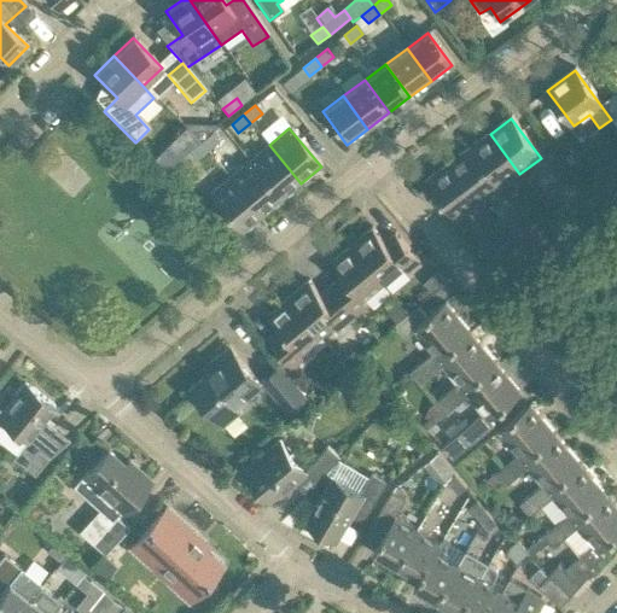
[(211,134),(199,144),(207,152),(219,142),(211,134)]
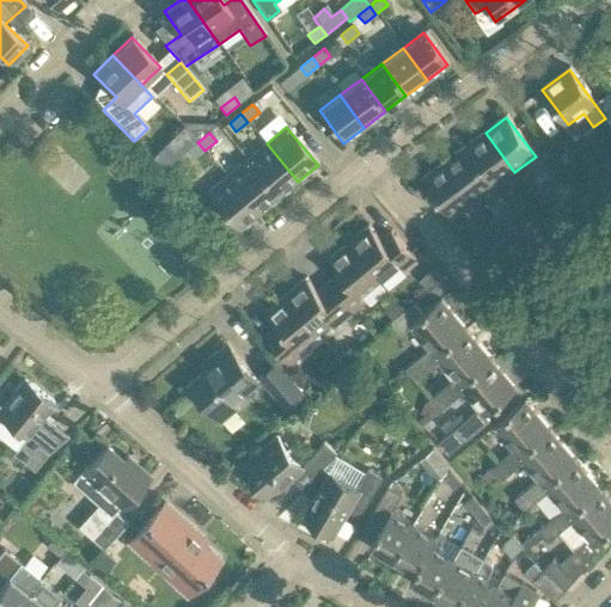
[(486,133),(464,148),(494,188),(514,172),(486,133)]
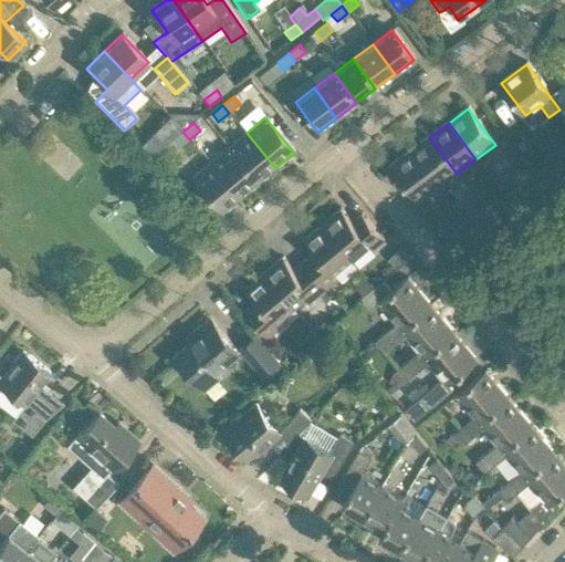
[(182,132),(171,141),(178,148),(189,139),(182,132)]
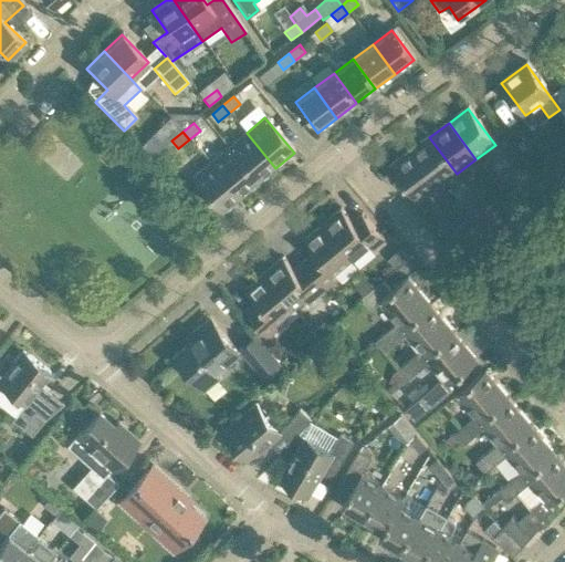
[(257,184),(275,168),(247,133),(228,148),(257,184)]
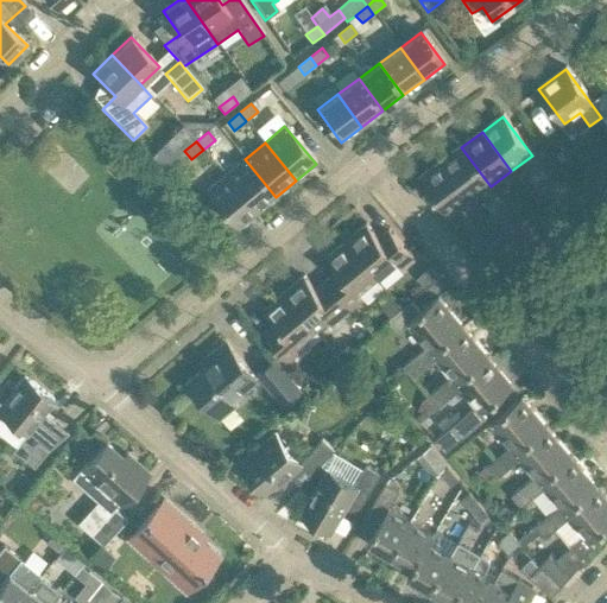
[(461,147),(441,163),(469,202),(491,186),(461,147)]
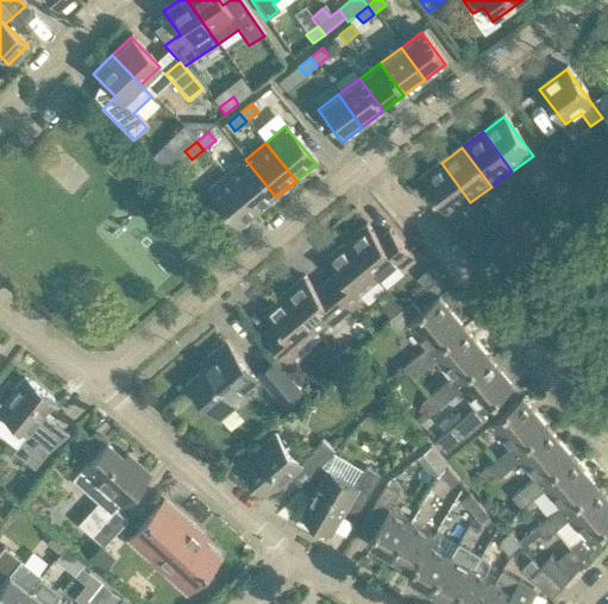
[(225,177),(257,214),(276,197),(245,159),(225,177)]
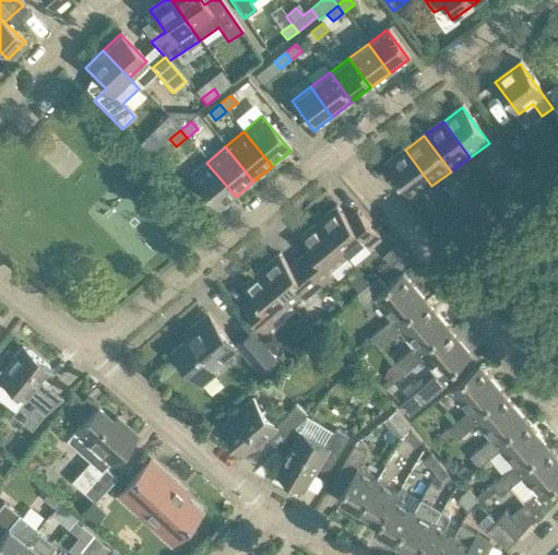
[(431,186),(405,150),(386,164),(413,200),(431,186)]
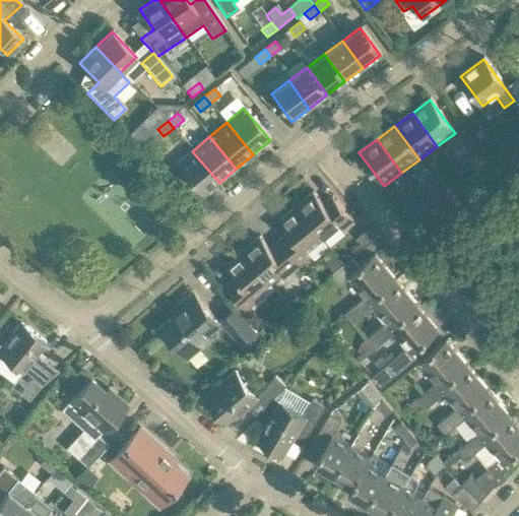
[(202,197),(219,183),(192,151),(175,166),(202,197)]
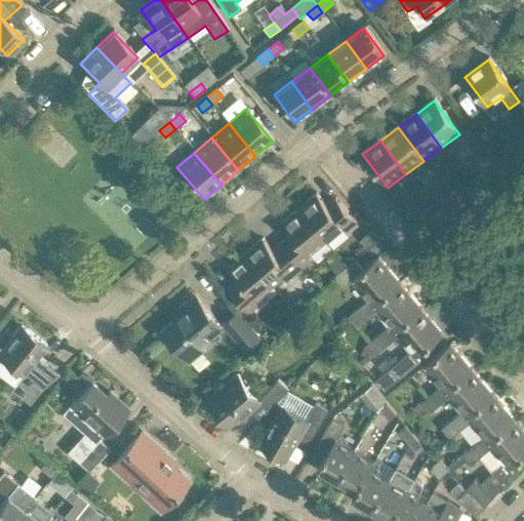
[(469,185),(475,192),(485,185),(479,177),(469,185)]
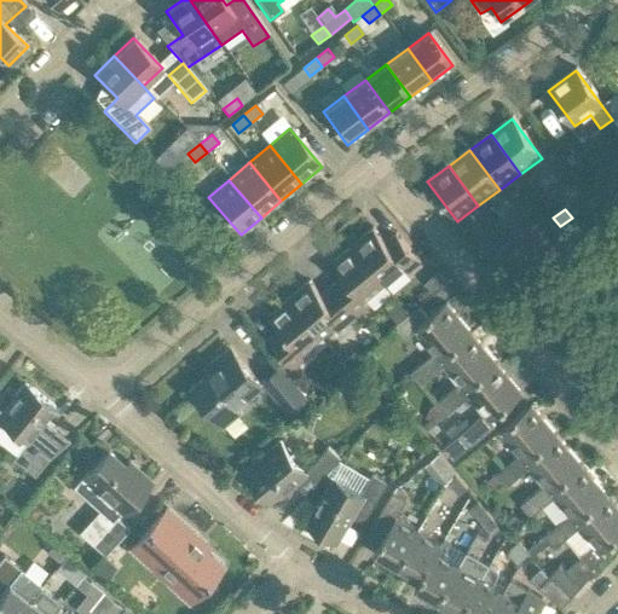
[(548,236),(560,226),(553,218),(541,227),(548,236)]
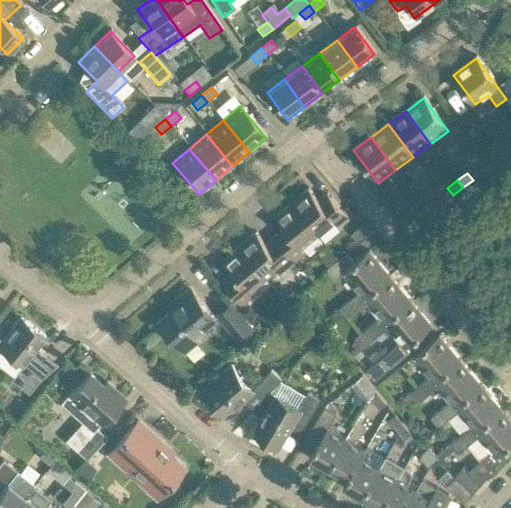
[(334,222),(337,227),(347,218),(327,194),(318,202),(308,190),(291,204),(317,236),(334,222)]
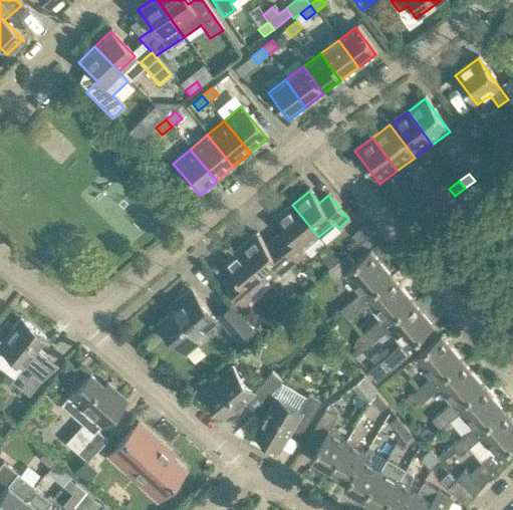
[(428,211),(438,204),(432,197),(422,204),(428,211)]
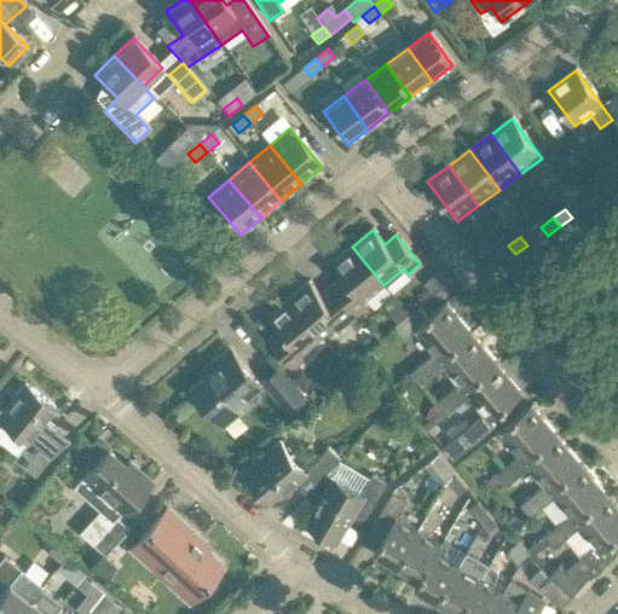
[(508,245),(496,255),(503,264),(515,254),(508,245)]
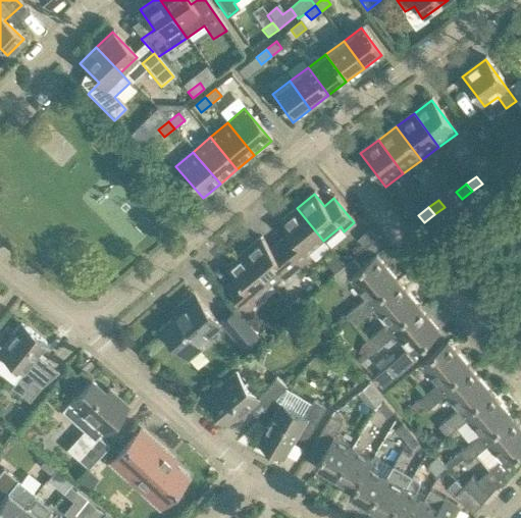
[(297,244),(288,252),(301,267),(311,259),(307,254),(323,241),(297,208),(279,223),(297,244)]
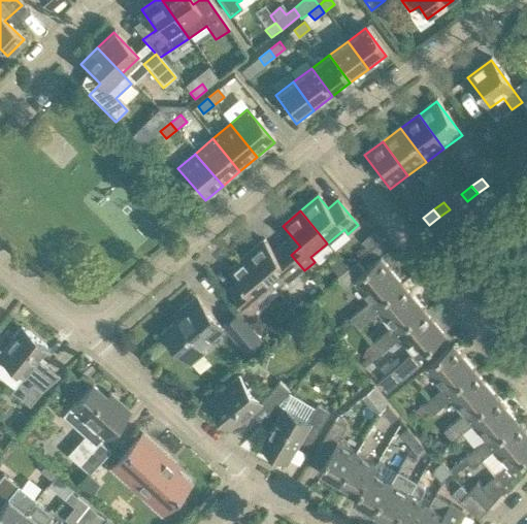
[(264,241),(246,256),(273,288),(284,281),(287,285),(304,270),(291,255),(294,259),(285,266),(264,241)]
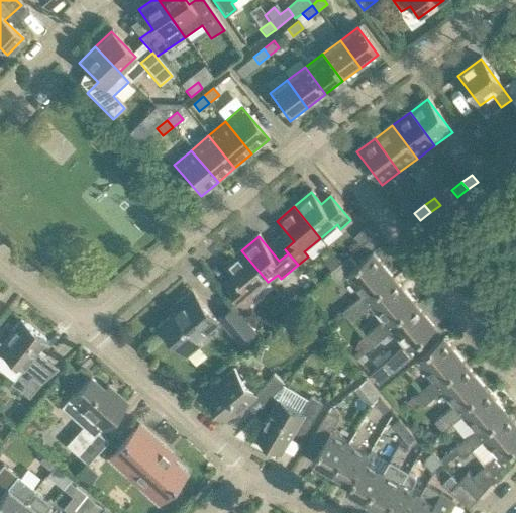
[(241,286),(231,294),(244,309),(262,295),(259,291),(268,282),(241,250),(224,266),(241,286)]
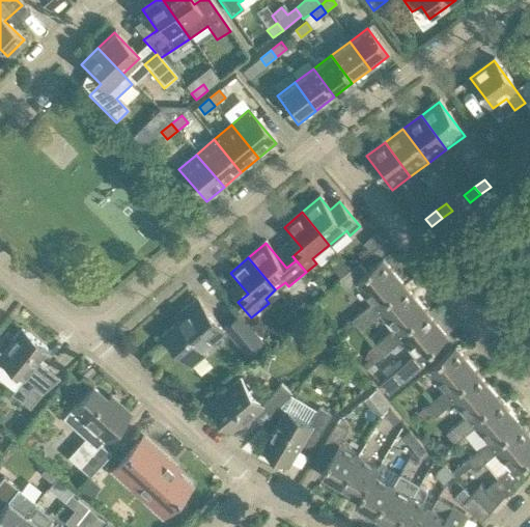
[(367,275),(359,265),(339,281),(347,292),(356,285),(371,305),(352,322),(361,332),(381,315),(378,311),(403,288),(382,261),(367,275)]
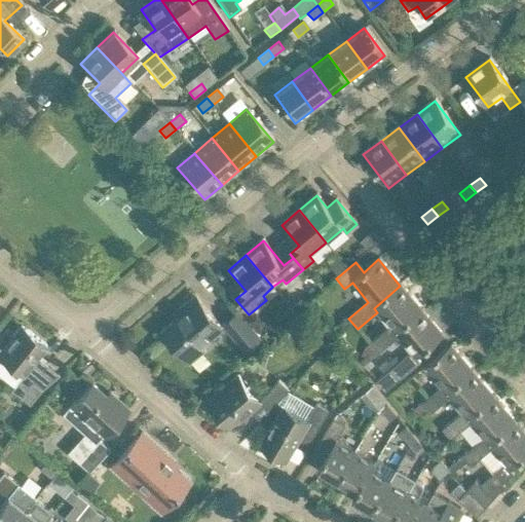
[(378,355),(399,338),(395,333),(421,311),(400,286),(374,308),(377,312),(389,328),(365,349),(369,356),(375,350),(378,355)]
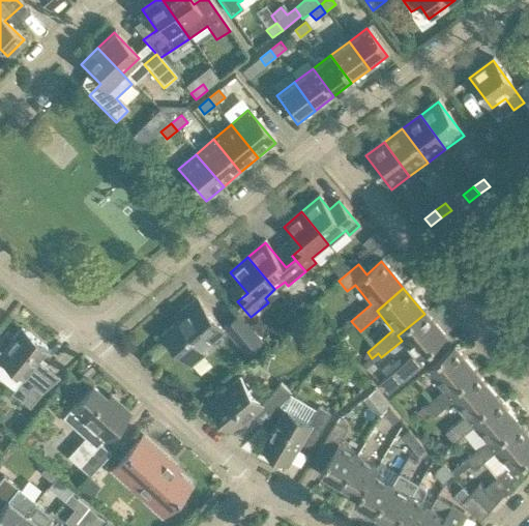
[(165,334),(187,361),(224,331),(197,300),(184,312),(187,315),(165,334)]
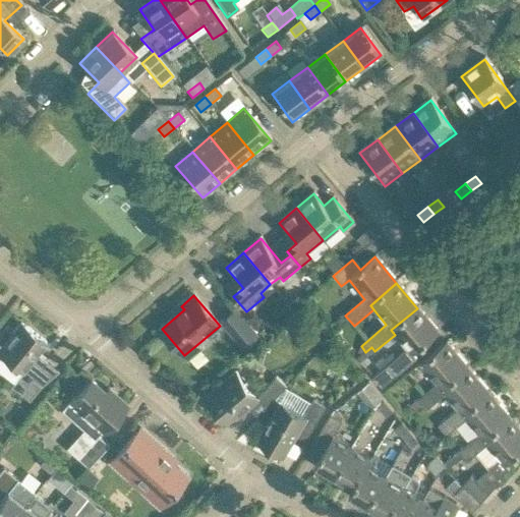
[(297,295),(286,304),(295,313),(305,305),(297,295)]
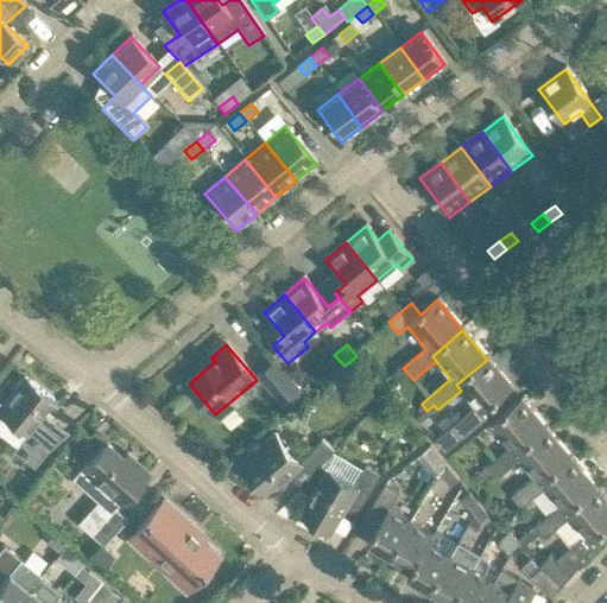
[(444,455),(486,420),(482,414),(512,389),(487,360),(456,385),(461,391),(475,408),(444,435),(435,443),(444,455)]
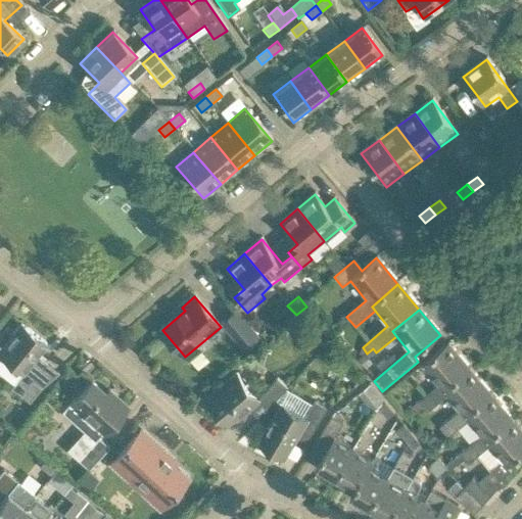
[(257,338),(236,314),(223,324),(244,349),(257,338)]
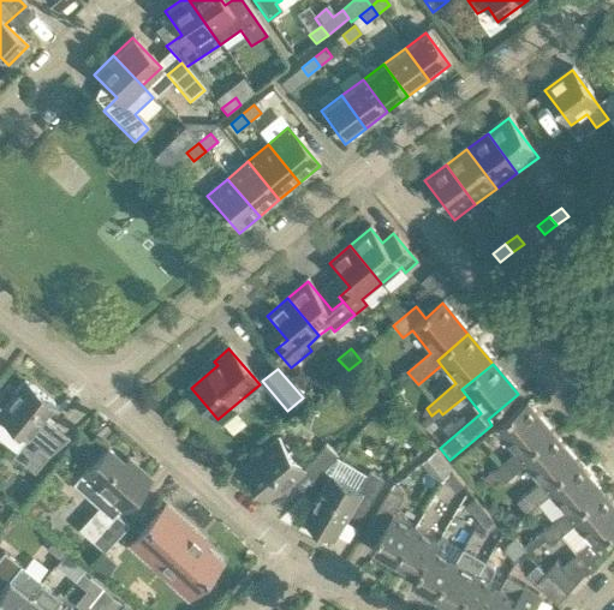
[(0,419),(25,441),(11,458),(23,467),(54,429),(43,420),(53,407),(23,383),(13,395),(5,388),(0,393),(0,419)]
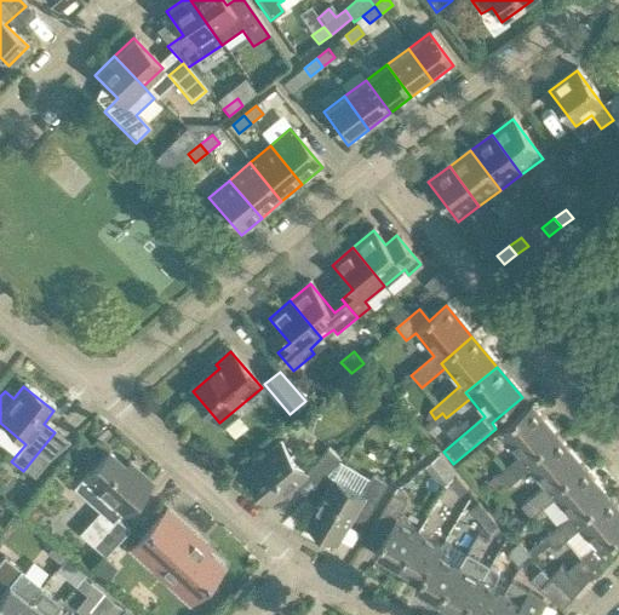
[(526,465),(557,438),(531,408),(499,435),(520,459),(488,484),(494,490),(502,484),(506,490),(529,471),(531,470),(526,465)]
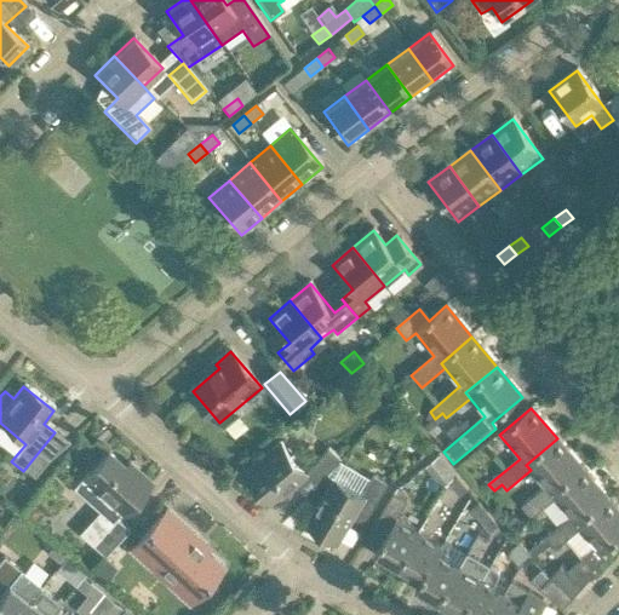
[(442,413),(435,419),(430,423),(435,429),(446,418),(442,413)]
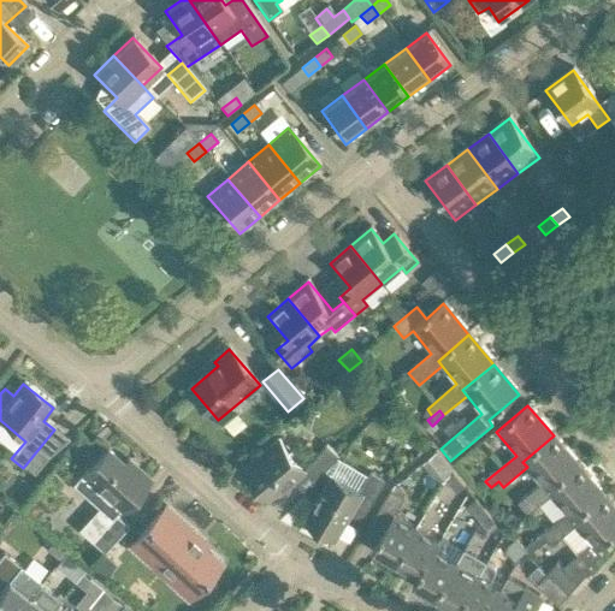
[(450,440),(469,425),(465,419),(455,427),(453,423),(443,432),(450,440)]
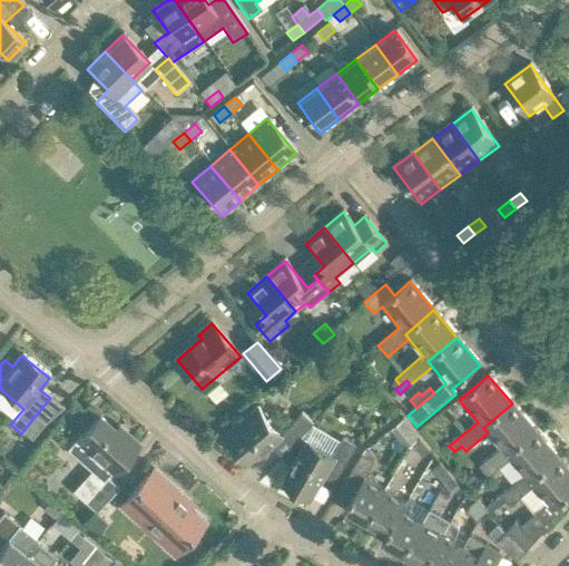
[(489,479),(510,461),(510,460),(507,456),(535,431),(512,403),(483,428),(488,432),(487,433),(500,449),(479,467),(489,479)]
